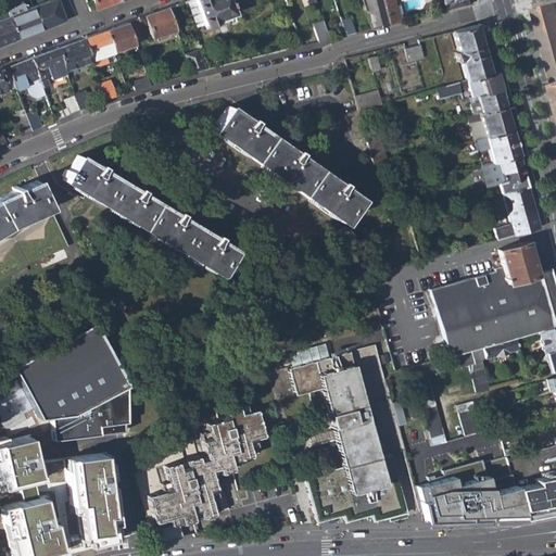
[(7,15),(16,38),(42,28),(64,20),(55,0),(45,0),(24,8),(23,4),(20,5),(19,3),(4,9),(4,10),(7,15)]
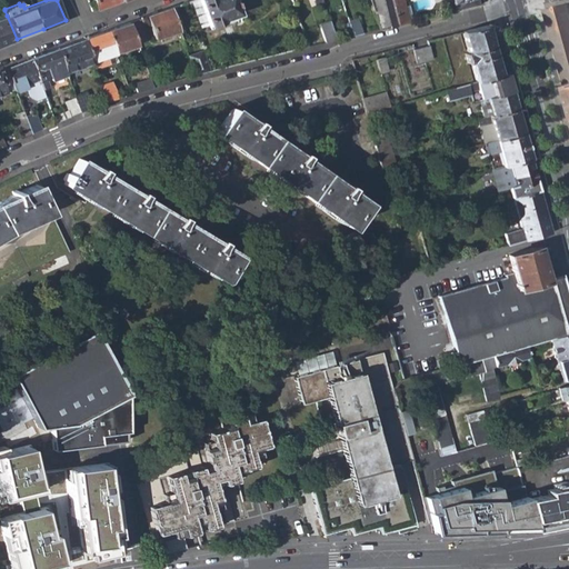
[(199,0),(190,0),(201,27),(209,25),(199,0)]
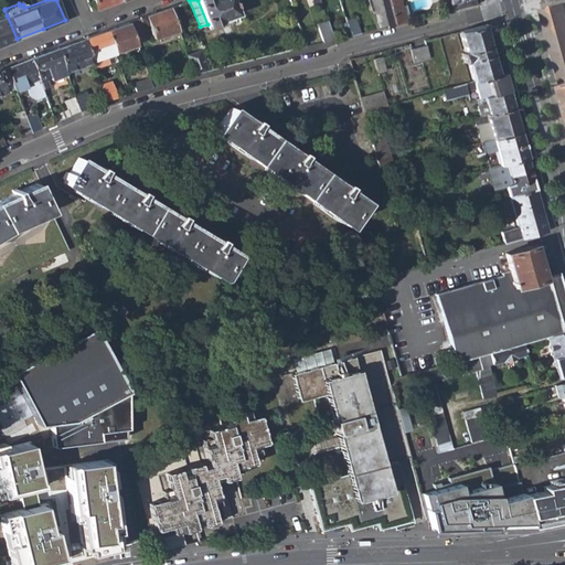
[(198,0),(208,24),(220,20),(221,23),(230,20),(227,17),(238,13),(233,0),(198,0)]
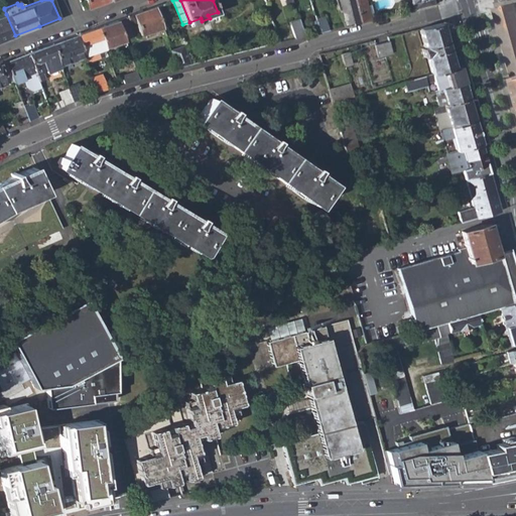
[(334,0),(343,26),(360,22),(354,0),(334,0)]
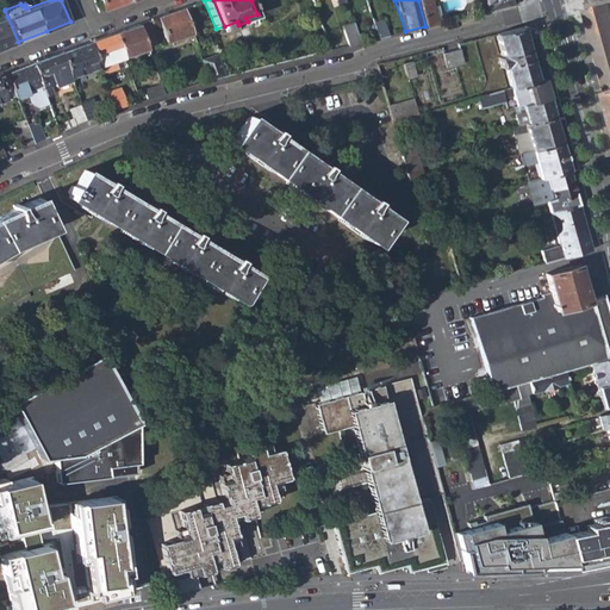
[(418,0),(425,26),(437,23),(430,0),(418,0)]
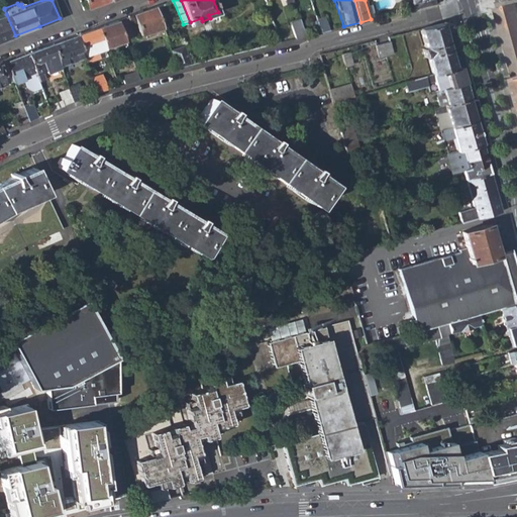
[(410,0),(411,2),(412,2),(414,9),(435,3),(434,0),(410,0)]
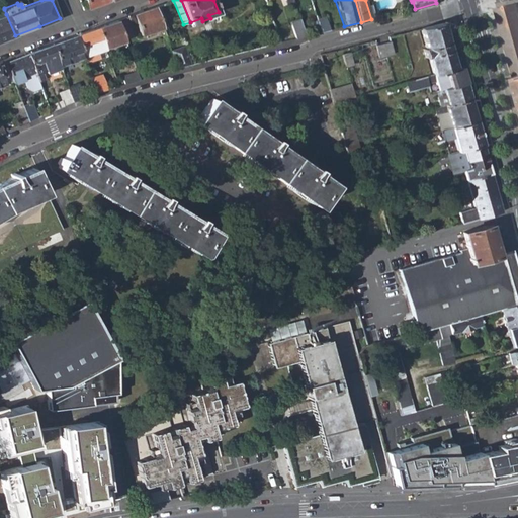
[(517,3),(497,9),(517,87),(517,3)]
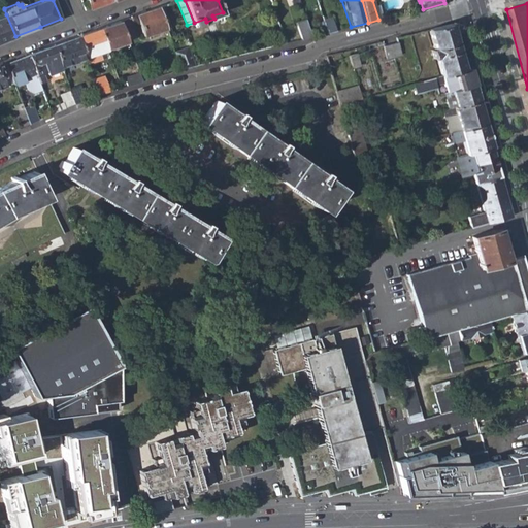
[(168,17),(164,4),(158,6),(162,19),(168,17)]
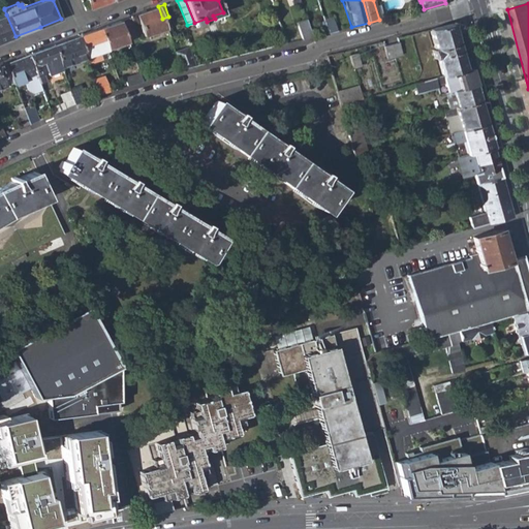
[(136,14),(144,35),(165,28),(162,19),(158,6),(136,14)]
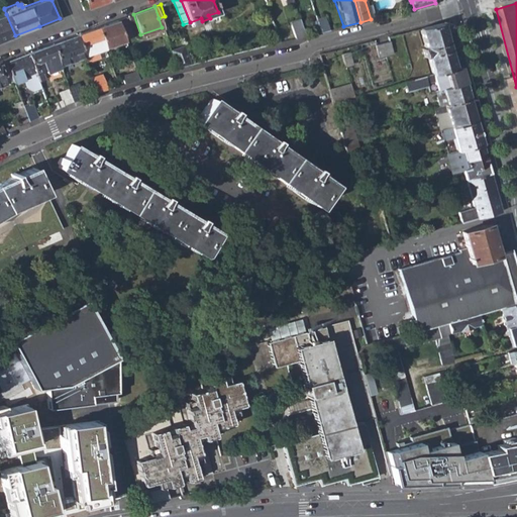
[(0,41),(15,35),(6,14),(1,16),(0,16),(0,41)]
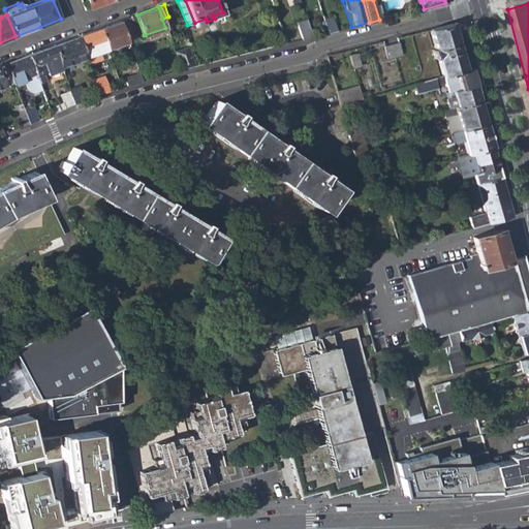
[(121,21),(127,39),(135,36),(129,22),(132,21),(131,17),(121,21)]
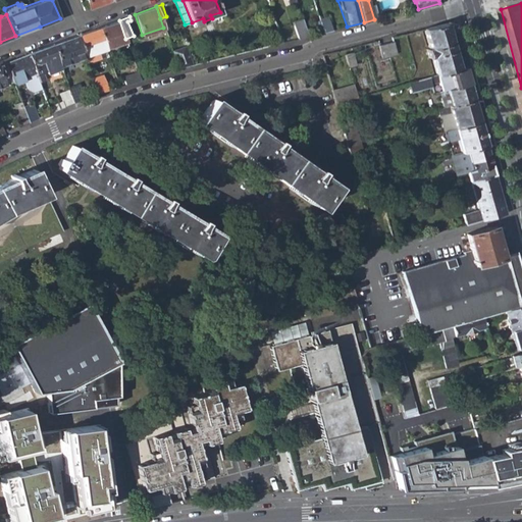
[(169,25),(166,16),(160,18),(163,28),(169,25)]
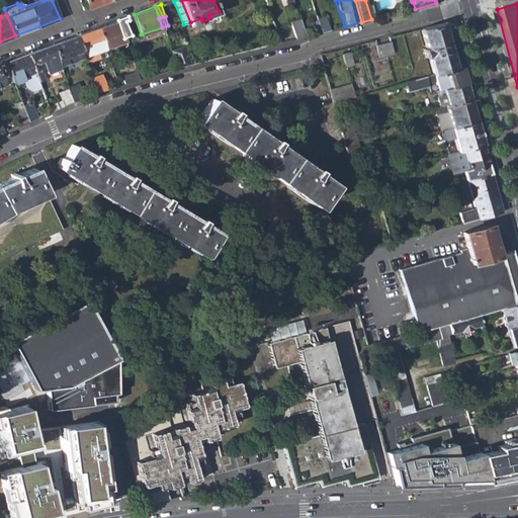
[(317,18),(322,32),(330,30),(324,16),(317,18)]
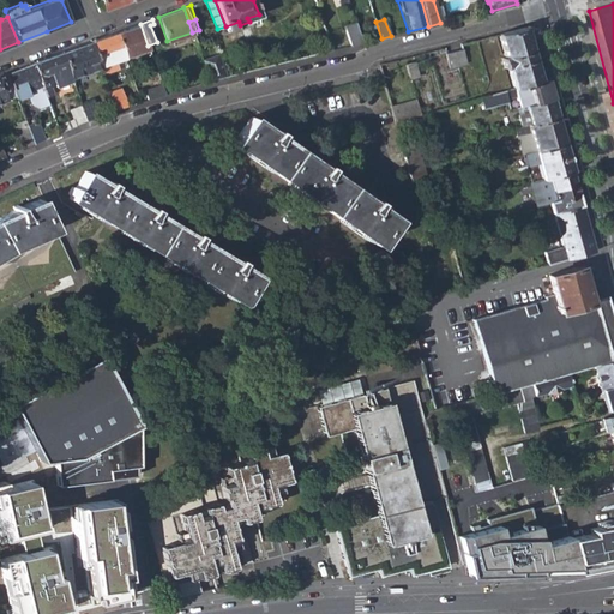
[(344,25),(353,46),(363,42),(355,22),(344,25)]
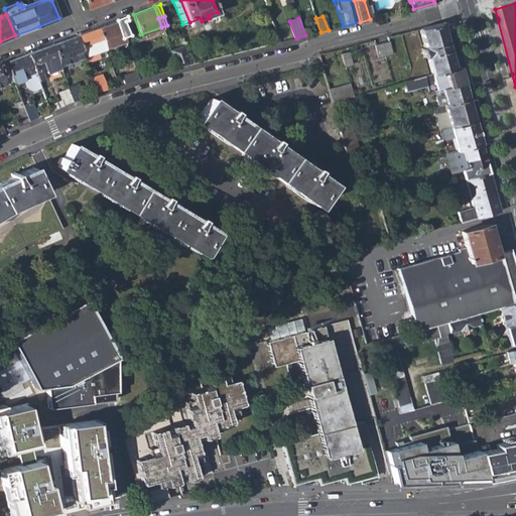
[(97,27),(105,47),(125,39),(124,38),(118,20),(97,27)]
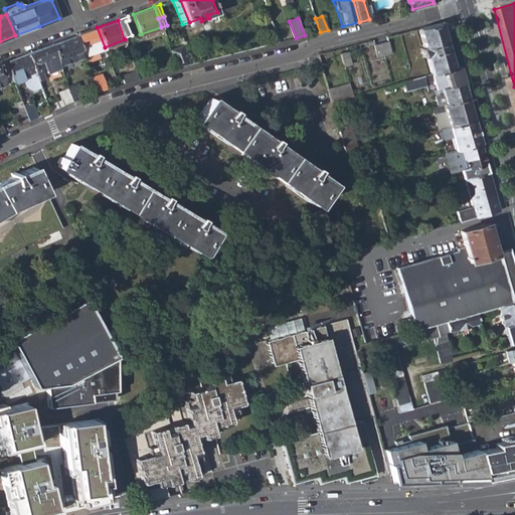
[(425,55),(431,73),(453,66),(440,22),(418,28),(423,47),(420,47),(422,56),(425,55)]
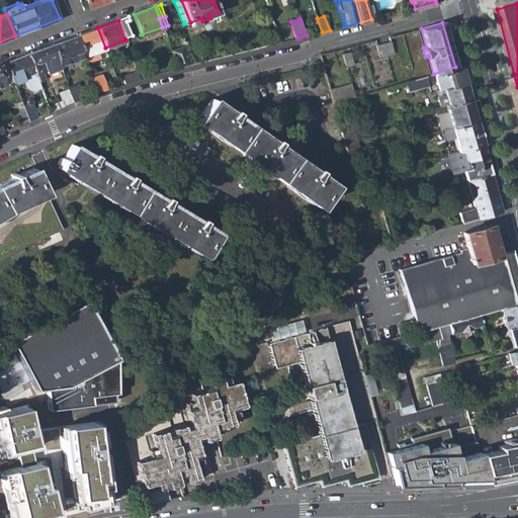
[(77,34),(84,55),(97,50),(105,48),(97,27),(77,34)]
